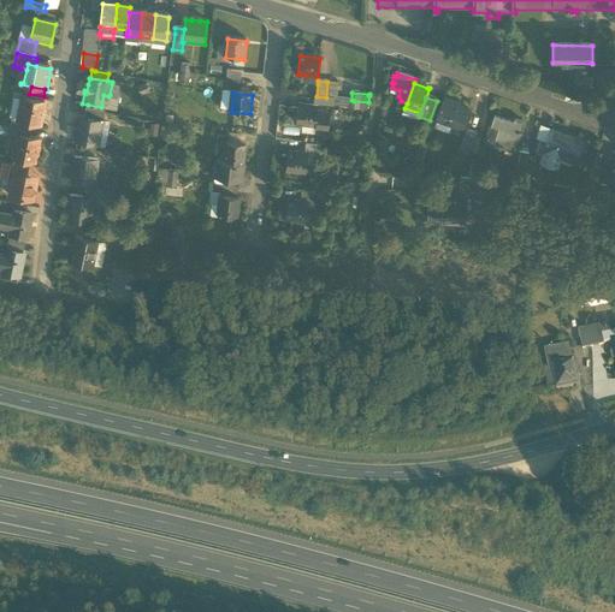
[(34,125),(41,126),(42,119),(43,119),(46,111),(45,111),(46,105),(24,100),(19,122),(34,125)]
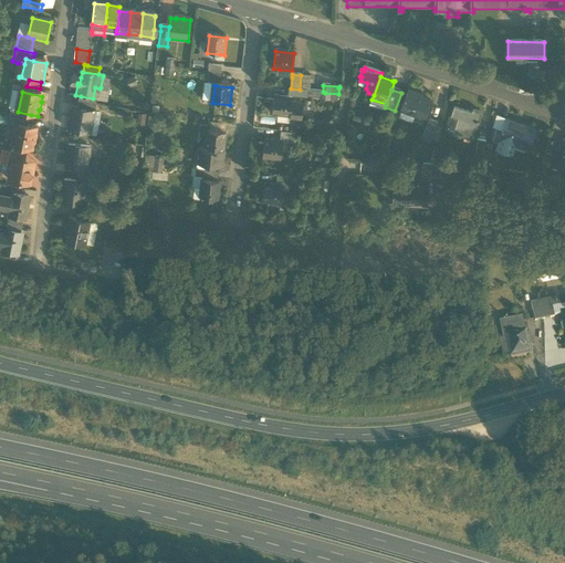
[(403,112),(426,121),(432,103),(420,98),(421,96),(410,92),(403,112)]
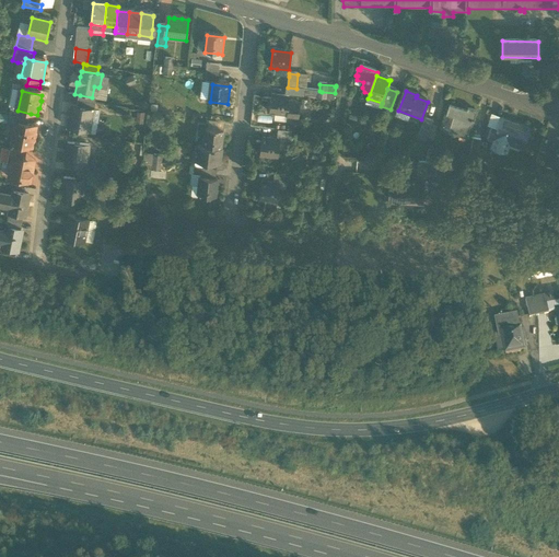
[(334,101),(335,93),(322,92),(321,100),(334,101)]
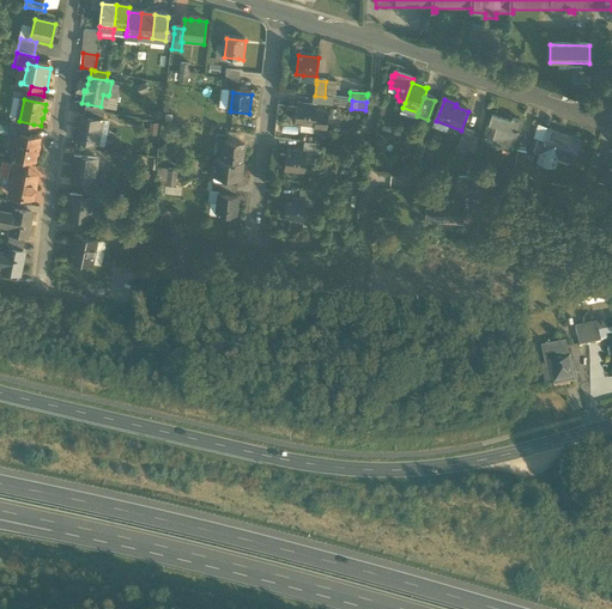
[(88,104),(86,110),(104,114),(107,107),(101,107),(88,104)]
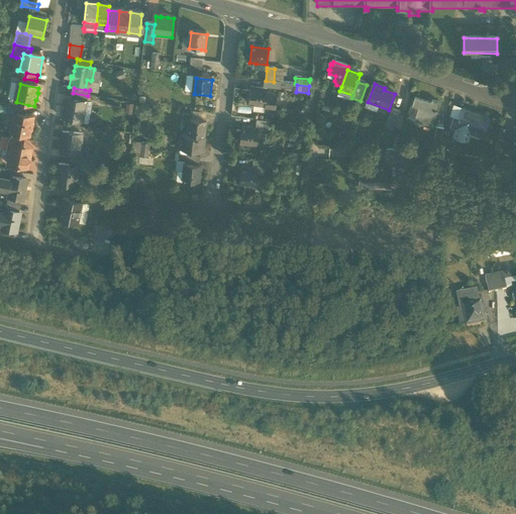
[(249,105),(266,107),(268,94),(268,90),(265,90),(251,88),(249,105)]
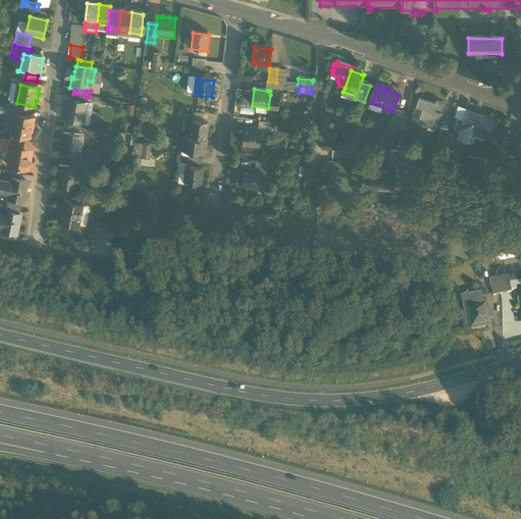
[(354,102),(355,99),(356,96),(343,92),(341,98),(354,102)]
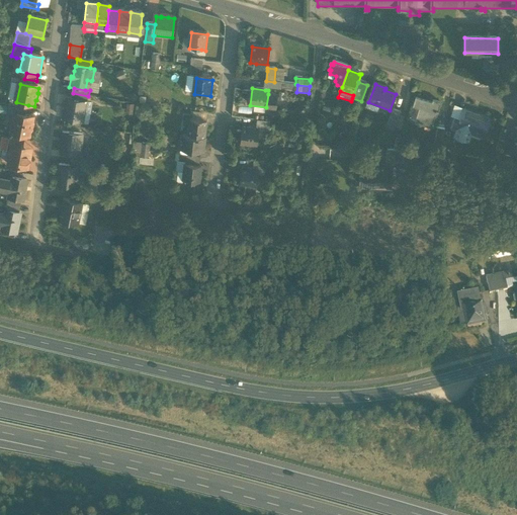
[(87,102),(88,96),(73,93),(71,99),(87,102)]
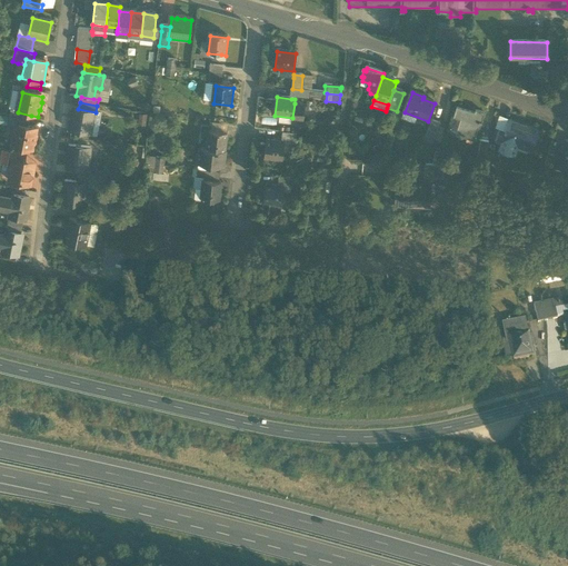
[(305,105),(295,103),(292,118),(292,120),(304,121),(305,105)]
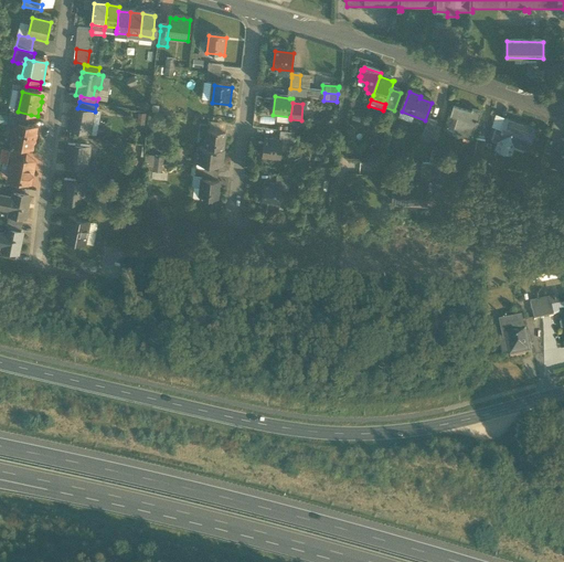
[(455,136),(471,140),(476,124),(479,125),(479,123),(481,114),(472,110),(472,113),(454,107),(450,118),(459,120),(455,136)]
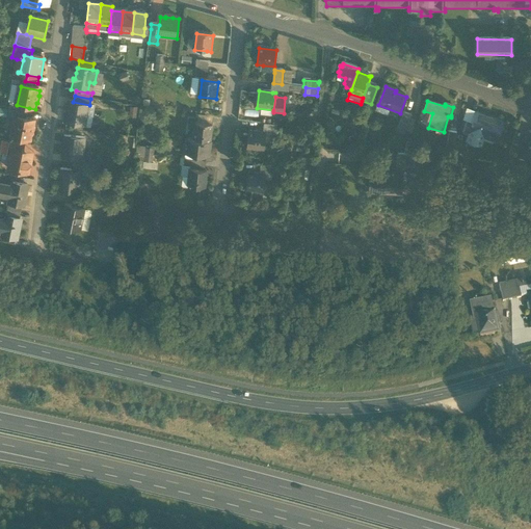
[(63,124),(81,127),(82,116),(87,117),(89,105),(73,102),(70,102),(68,113),(65,113),(63,124)]
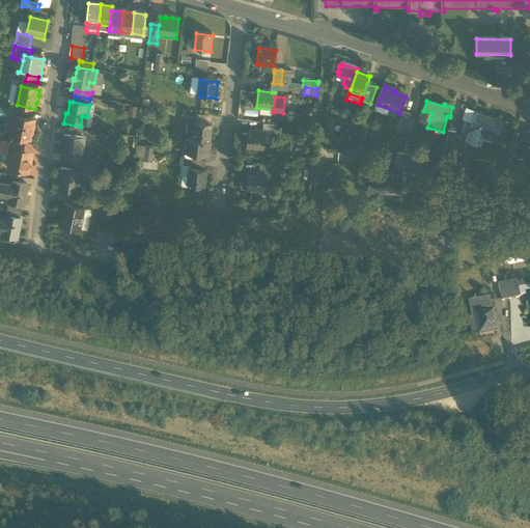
[(11,103),(9,110),(28,114),(29,108),(17,105),(11,103)]
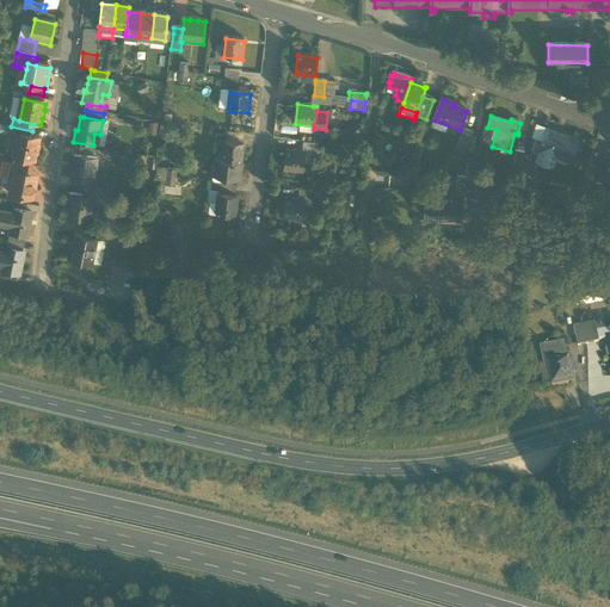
[(548,129),(537,125),(533,138),(537,141),(543,142),(548,131),(548,129)]
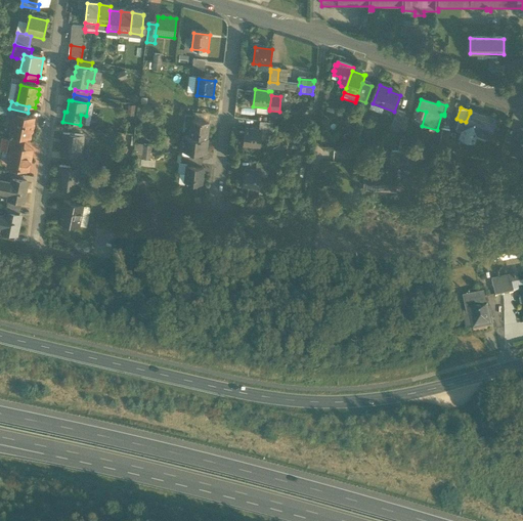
[(27,119),(28,113),(9,109),(8,115),(15,117),(15,116),(27,119)]
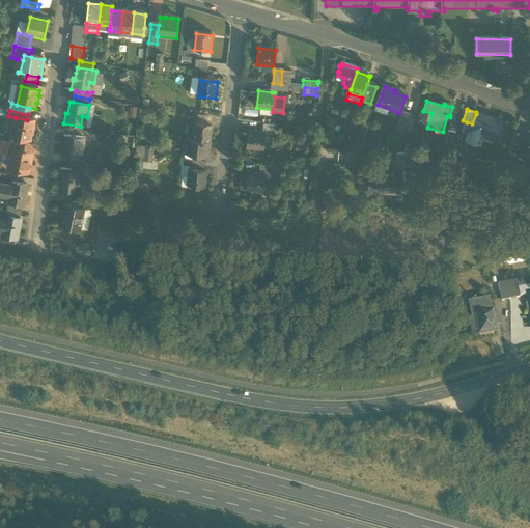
[(398,131),(406,134),(412,115),(405,113),(398,131)]
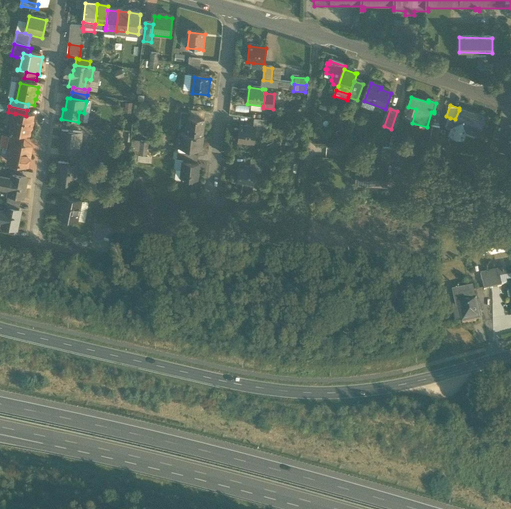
[(466,132),(478,136),(484,119),(459,110),(455,119),(453,127),(453,128),(466,132)]
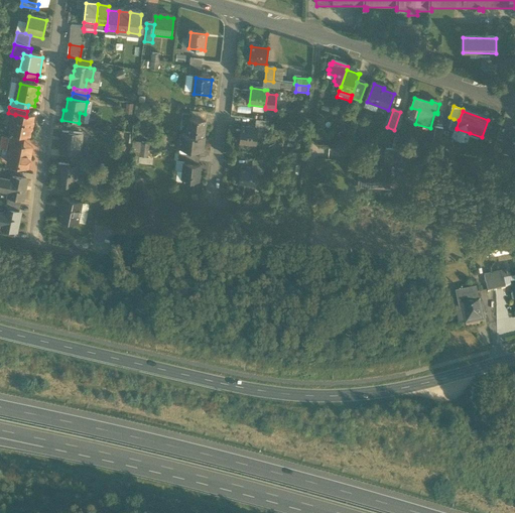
[(21,135),(30,136),(31,131),(32,131),(33,124),(32,124),(33,118),(26,117),(15,114),(15,115),(11,133),(14,133),(15,134),(19,135),(21,135)]
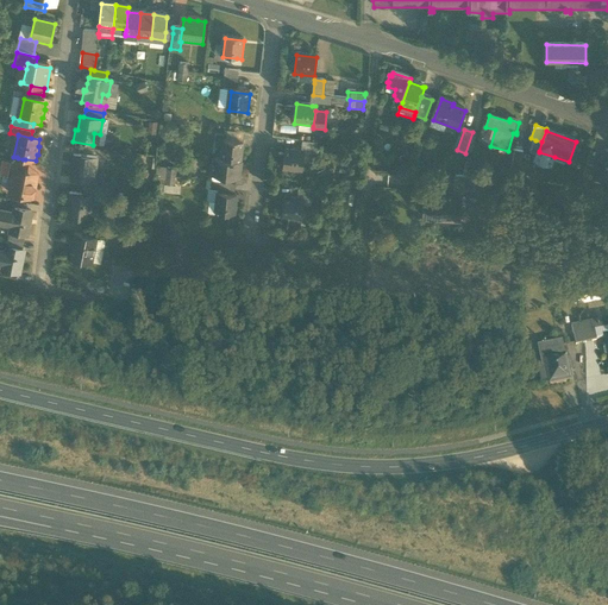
[(536,140),(531,153),(538,156),(539,152),(539,151),(541,142),(536,140)]
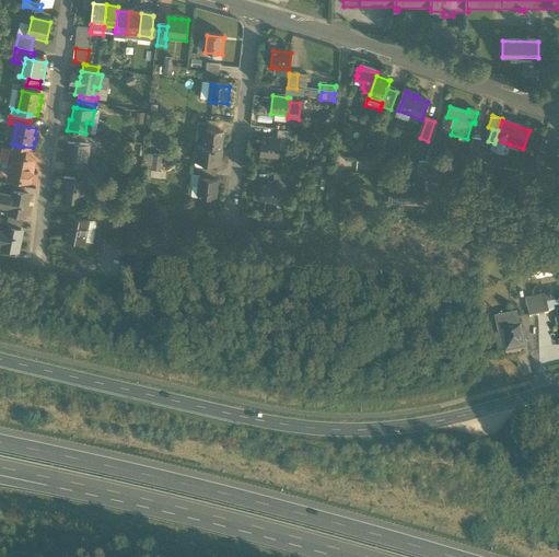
[(206,130),(205,147),(204,148),(222,150),(223,132),(222,132),(208,130),(206,130)]
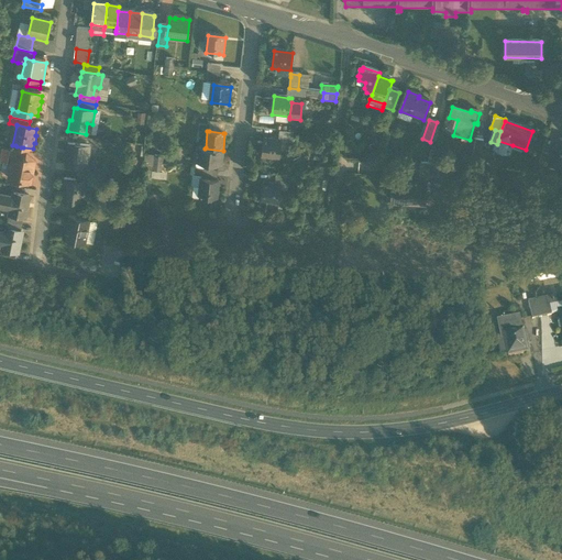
[(282,141),(298,143),(299,134),(283,132),(282,141)]
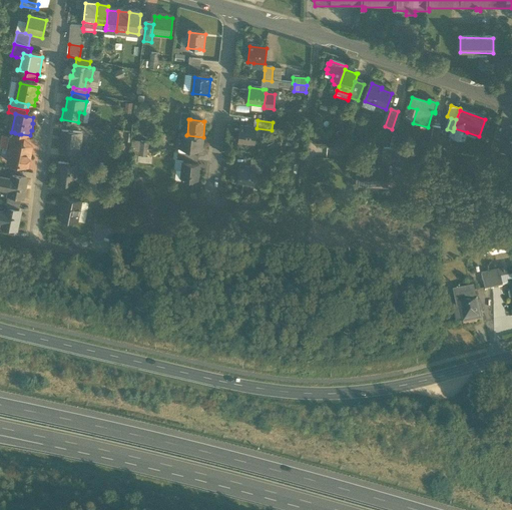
[(238,142),(256,144),(257,128),(240,126),(238,142)]
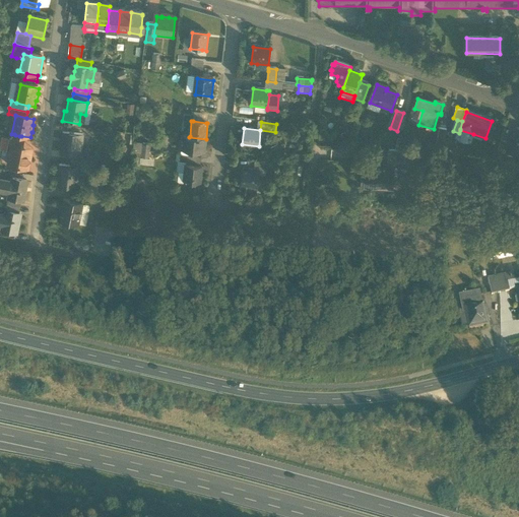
[(436,146),(444,148),(447,130),(440,129),(436,146)]
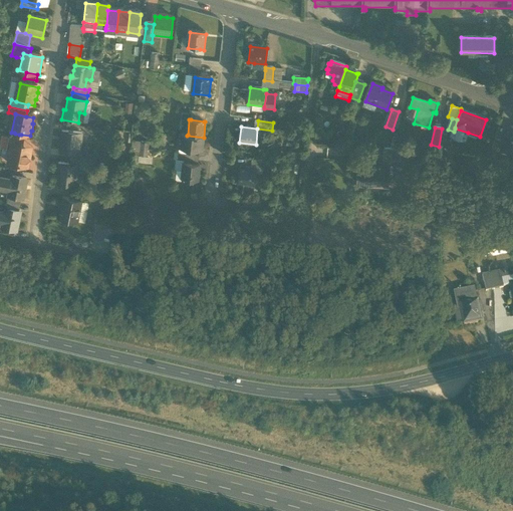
[(503,155),(512,159),(512,128),(503,155)]
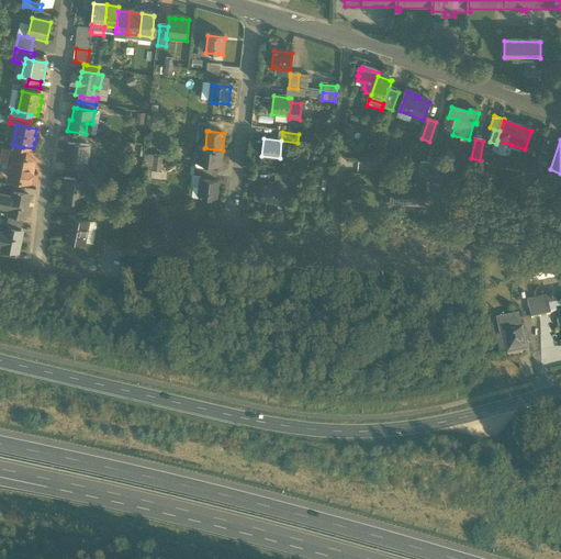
[(496,144),(495,149),(508,154),(512,145),(497,141),(496,144)]
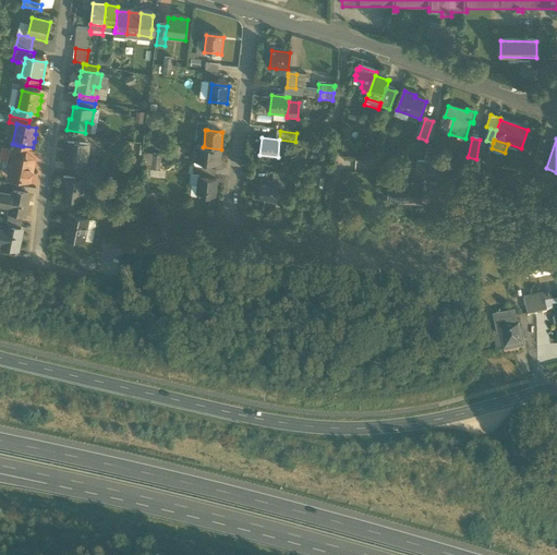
[(77,167),(87,168),(89,146),(68,144),(65,166),(77,167)]
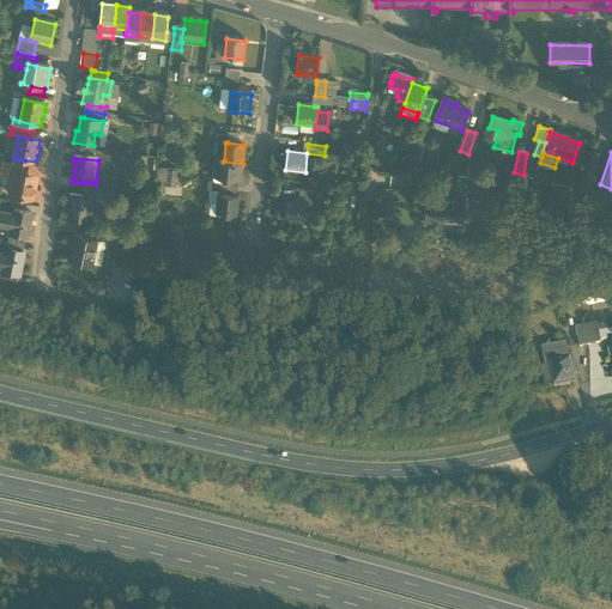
[(243,164),(223,162),(224,160),(217,160),(216,168),(214,168),(214,169),(216,169),(214,176),(231,178),(241,180),(242,171),(241,171),(241,164),(243,165),(243,164)]
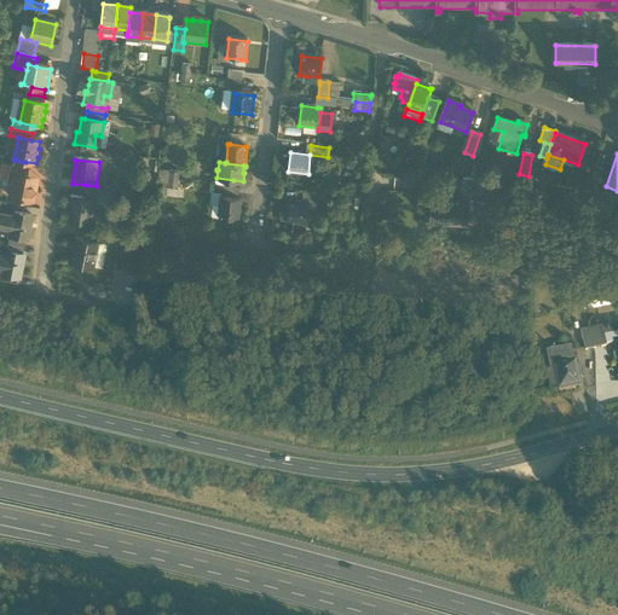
[(1,178),(13,181),(15,177),(17,177),(17,174),(19,168),(4,164),(1,178)]
